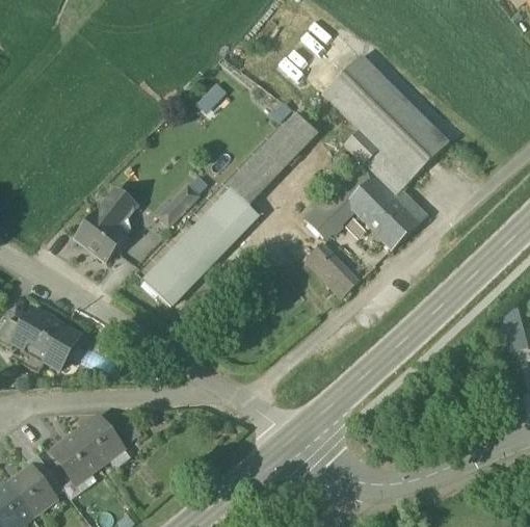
[(378,178),(396,195),(402,189),(450,142),(362,54),(323,93),(361,129),(345,145),(378,178)]
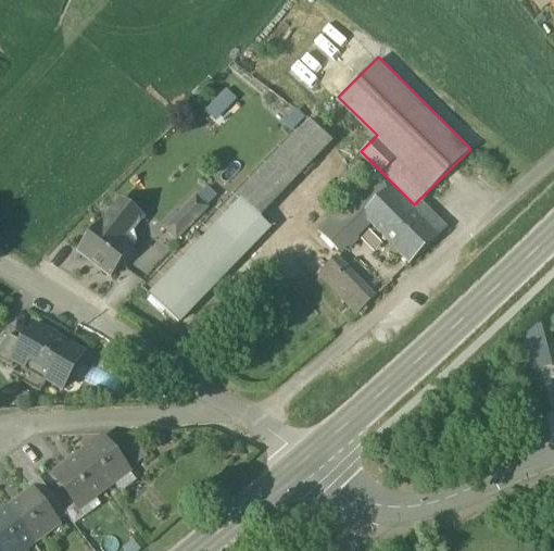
[(242,199),(256,212),(257,212),(329,136),(311,117),(238,195),(242,199)]
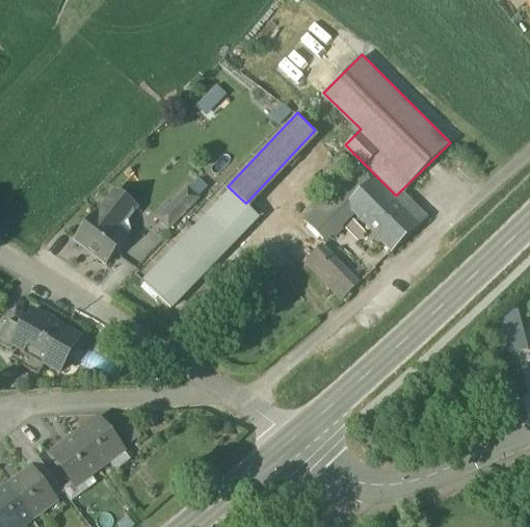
[(306,217),(324,237),(333,230),(336,233),(342,227),(340,224),(354,211),(349,206),(349,205),(377,178),(362,163),(306,217)]
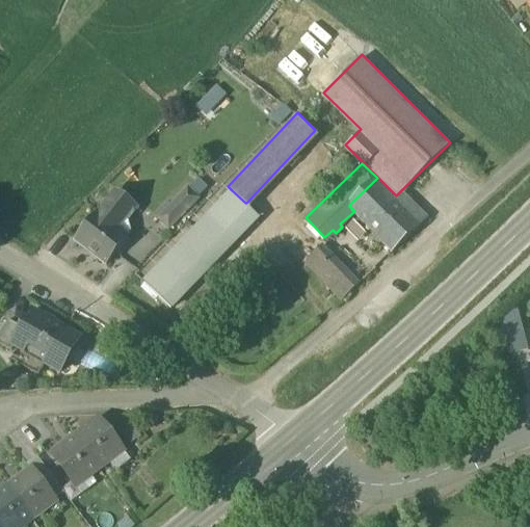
[(354,211),(393,249),(428,215),(402,189),(396,195),(378,178),(377,178),(349,205),(349,206),(354,211)]
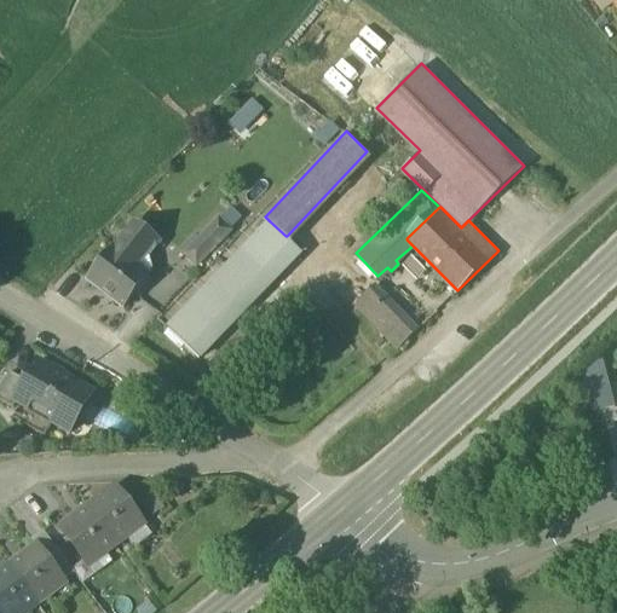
[(184,252),(196,264),(231,227),(219,215),(184,252)]
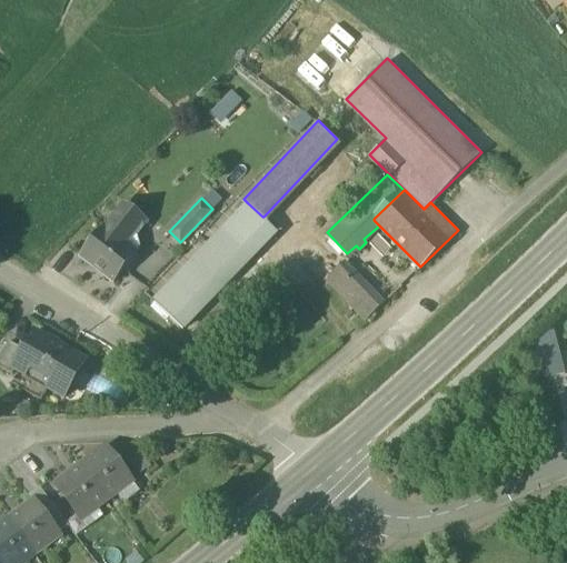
[(126,202),(106,228),(121,241),(138,221),(142,224),(147,218),(145,217),(142,220),(126,207),(128,203),(126,202)]
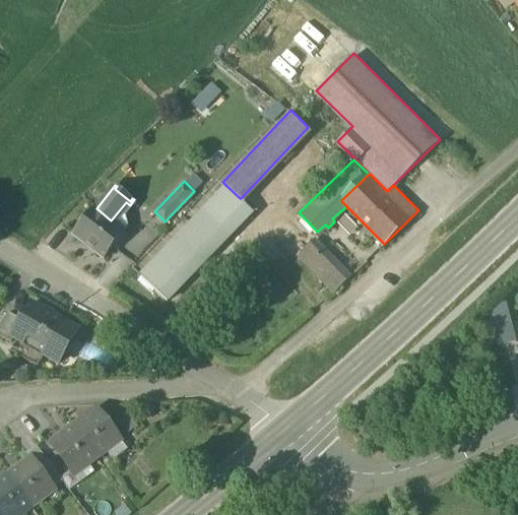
[(132,198),(117,186),(115,189),(130,201),(132,198)]
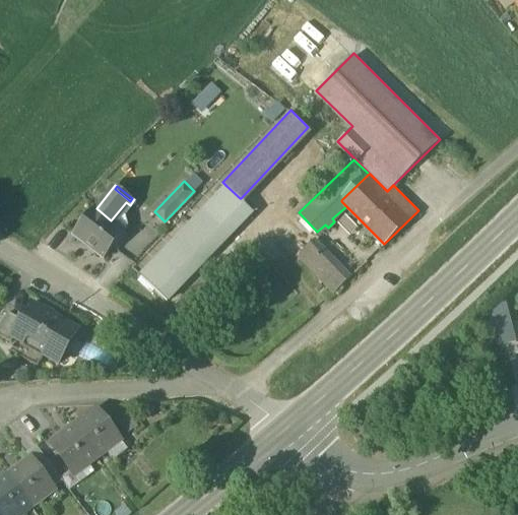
[(210,203),(236,228),(253,210),(241,198),(240,198),(227,186),(210,203)]
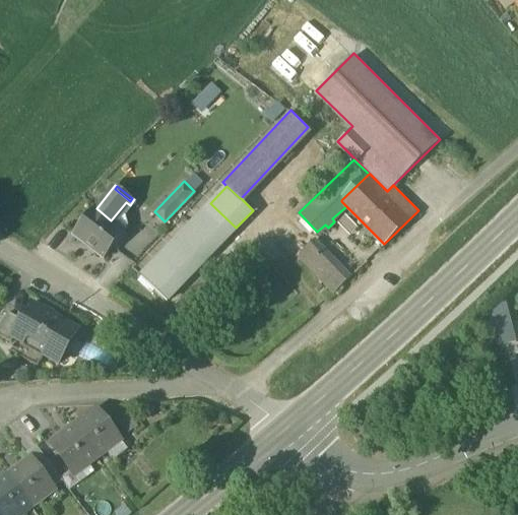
[(111,220),(115,223),(130,205),(126,202),(111,220)]
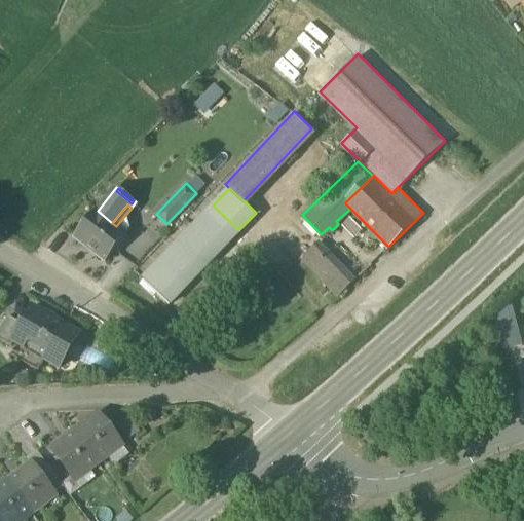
[(144,277),(170,302),(238,230),(213,206),(144,277)]
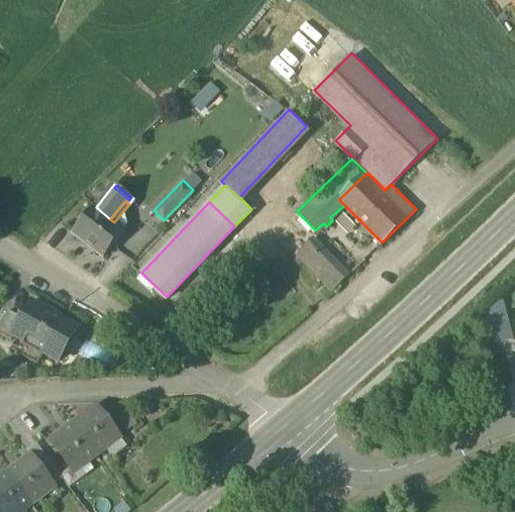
[(114,222),(110,219),(96,207),(95,206),(74,232),(102,254),(123,229),(114,222)]
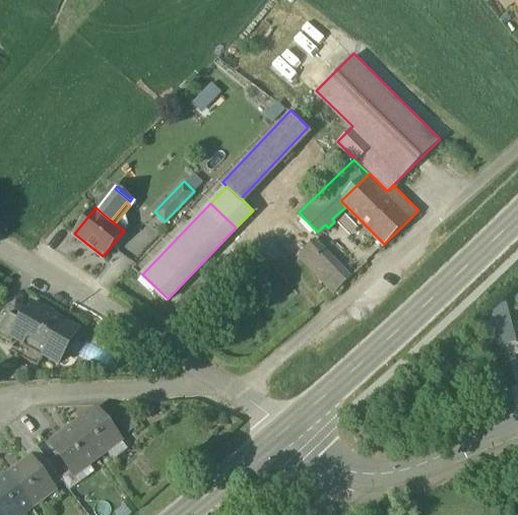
[(299,253),(334,291),(350,275),(315,237),(299,253)]
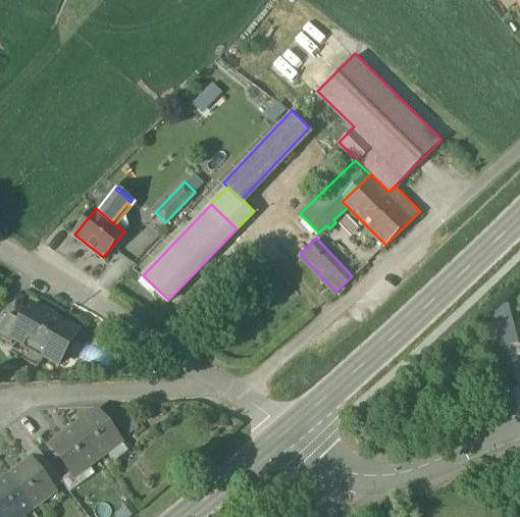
[(507,342),(507,344),(519,341),(510,307),(509,302),(492,314),(501,344),(507,342)]
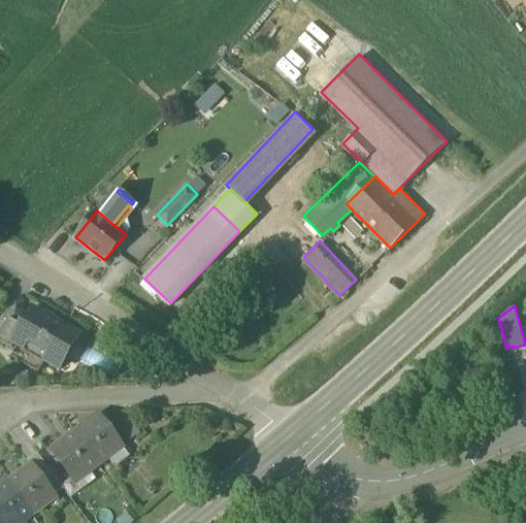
[(14,340),(60,366),(79,334),(33,307),(24,323),(13,339),(14,340)]
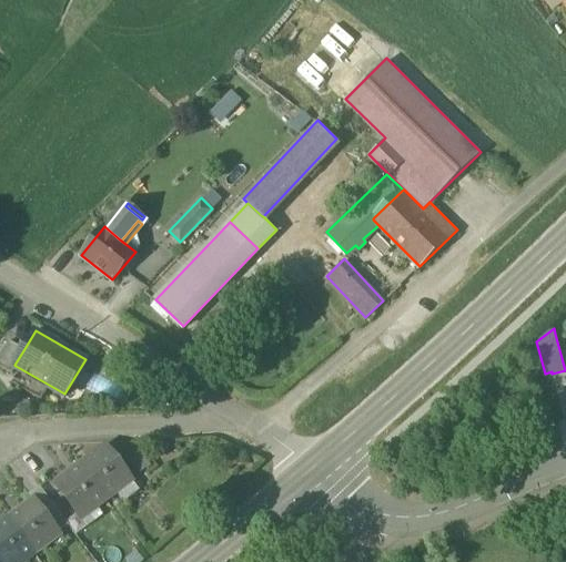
[(0,355),(0,363),(13,371),(16,366),(14,365),(26,347),(10,338),(0,355)]
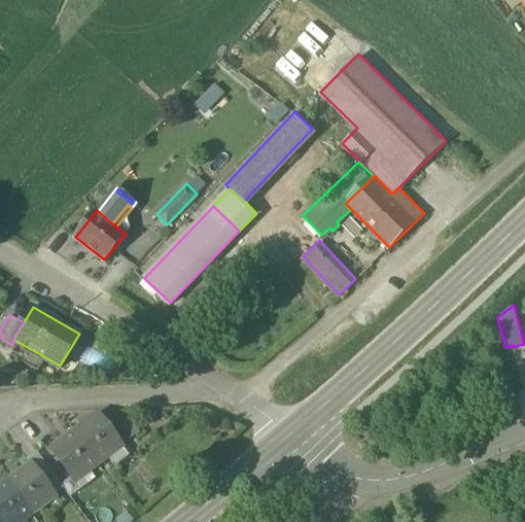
[(99,414),(76,431),(100,462),(109,454),(107,451),(120,441),(99,414)]
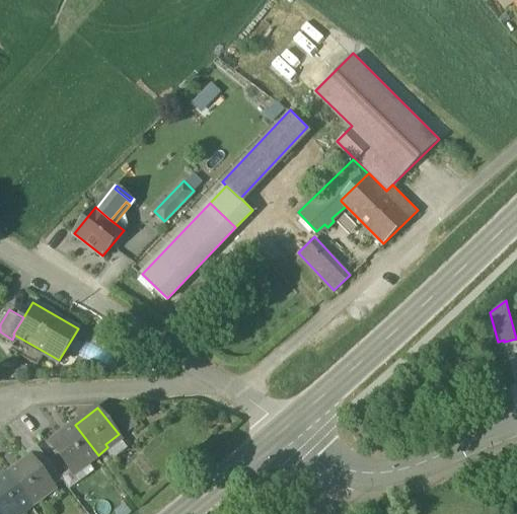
[(88,462),(98,455),(75,425),(53,442),(74,468),(86,459),(88,462)]
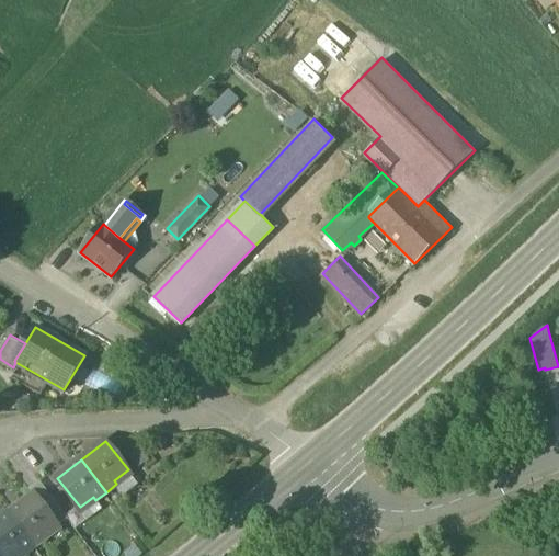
[(138,484),(128,469),(114,480),(116,484),(124,495),(138,484)]
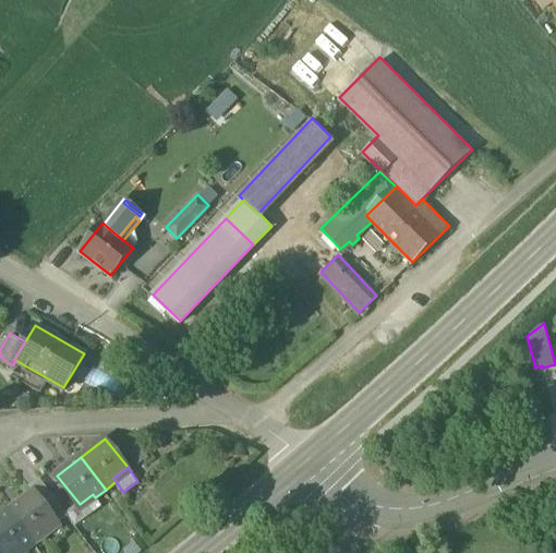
[(63,506),(41,478),(32,485),(36,490),(55,513),(63,506)]
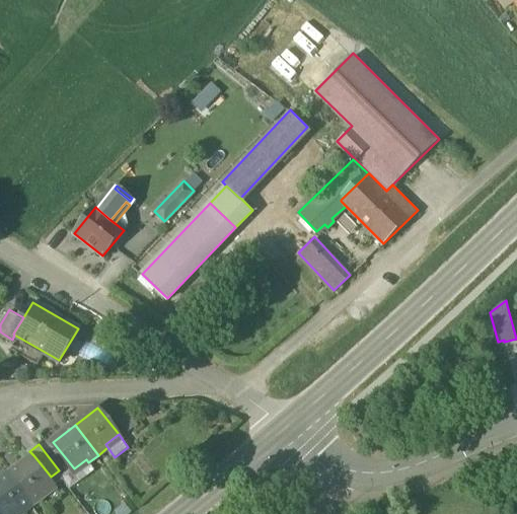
[(33,455),(9,473),(32,504),(44,495),(41,492),(54,482),(51,476),(33,455)]
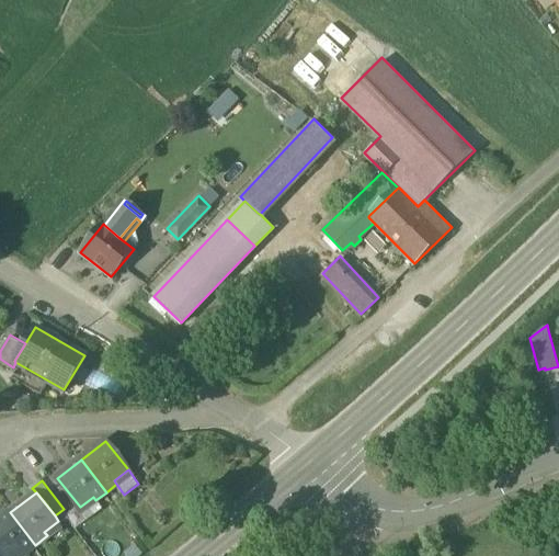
[(102,508),(95,500),(93,497),(80,507),(89,519),(102,508)]
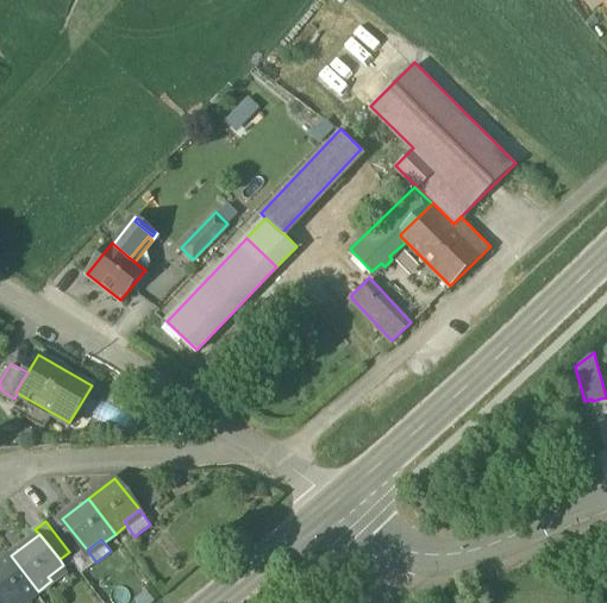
[(25,601),(38,591),(11,556),(0,564),(0,598),(2,602),(13,602),(22,597),(25,601)]
